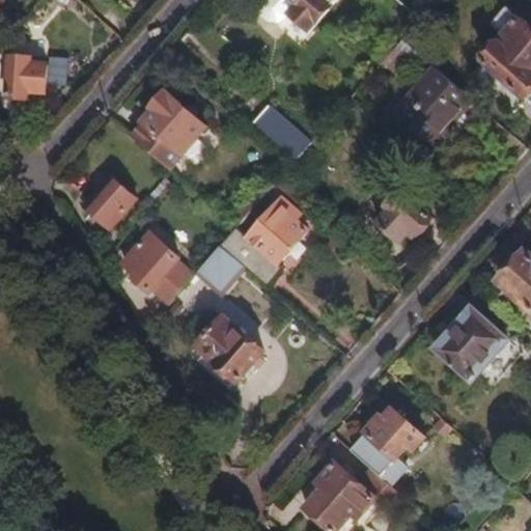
[(307,33),(335,0),(257,0),(256,5),(259,15),(266,21),(276,23),(283,19),(287,16),(307,33)]
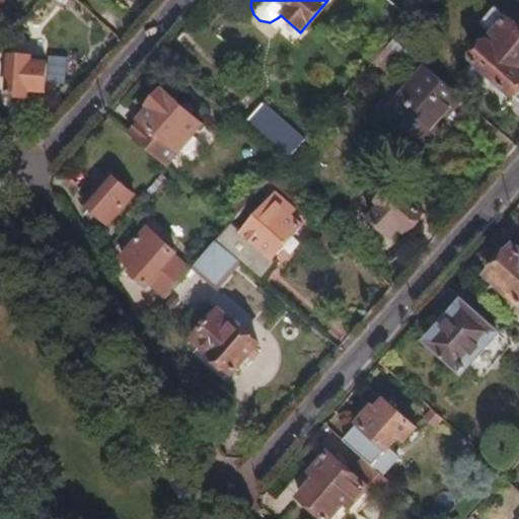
[(502,110),(518,91),(518,28),(496,8),(480,26),(493,38),(460,74),(502,110)]
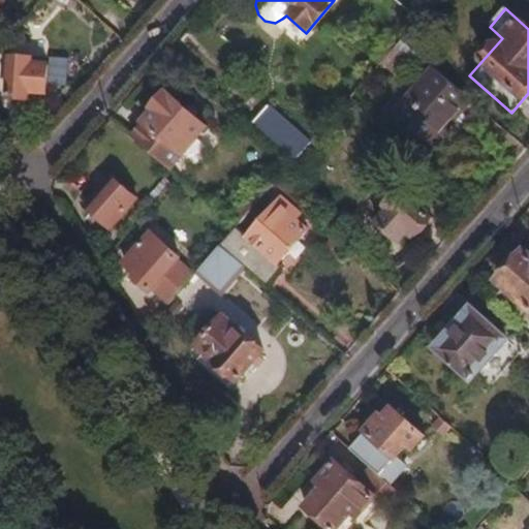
[(417,22),(405,11),(397,21),(408,32),(417,22)]
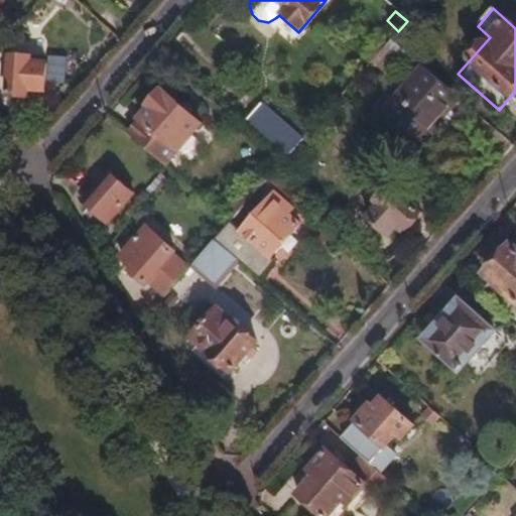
[(405,37),(414,28),(407,21),(398,31),(392,38),(395,41),(402,34),(405,37)]
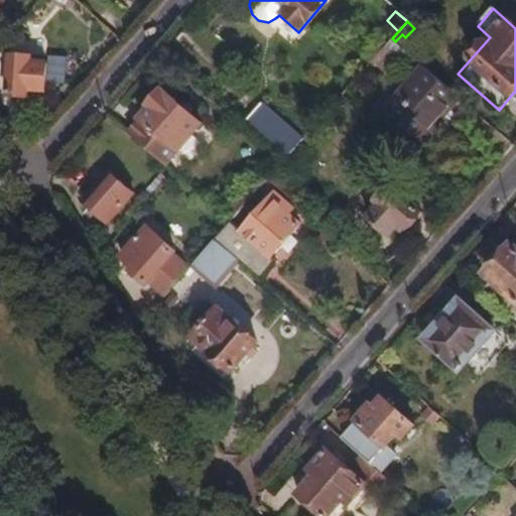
[(0,49),(4,53),(24,32),(18,27),(0,46),(0,49)]
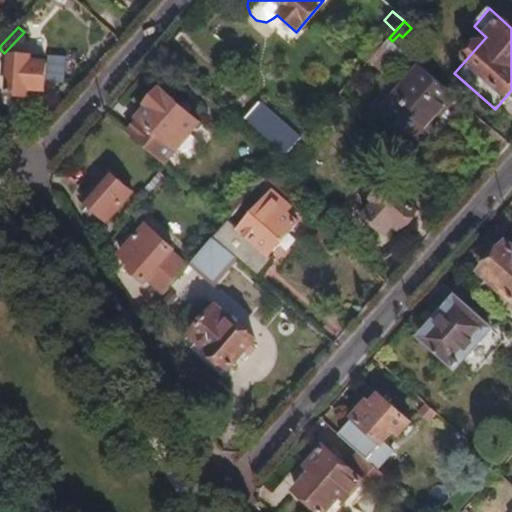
[(447,110),(457,98),(418,64),(380,107),(420,141),(423,138),(432,145),(456,118),(447,110)]
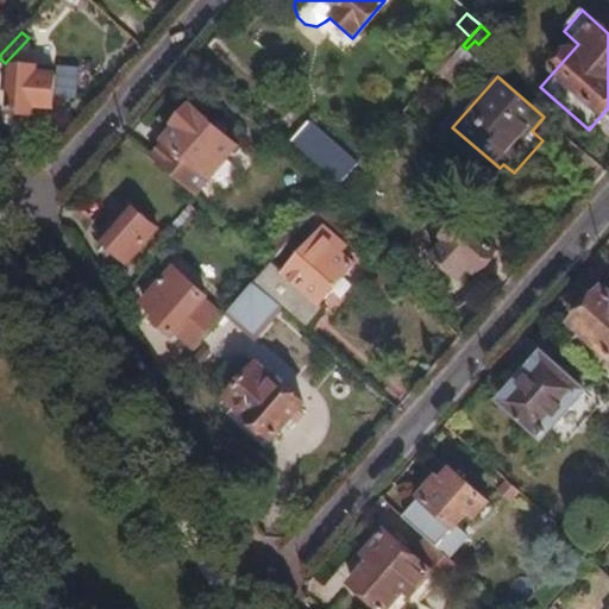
[(46,118),(45,87),(26,87),(26,80),(1,81),(2,127),(27,127),(27,119),(46,118)]
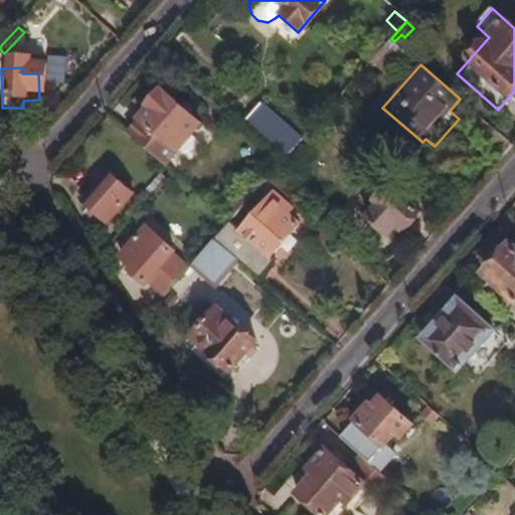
[(164,165),(199,125),(186,114),(187,113),(163,91),(147,109),(149,110),(128,133),(164,165)]
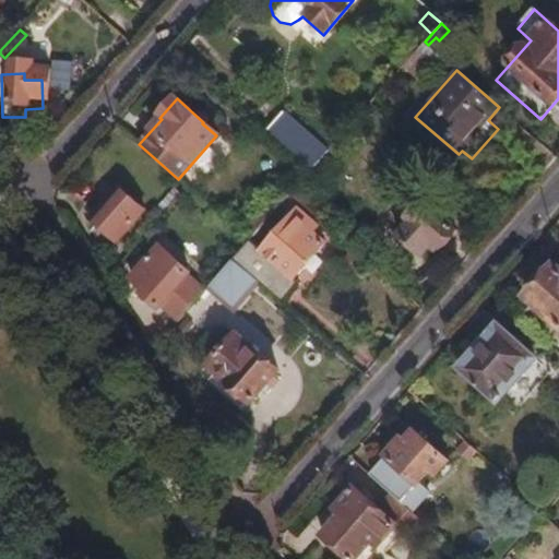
[(329,150),(289,114),(272,133),(312,169),(329,150)]
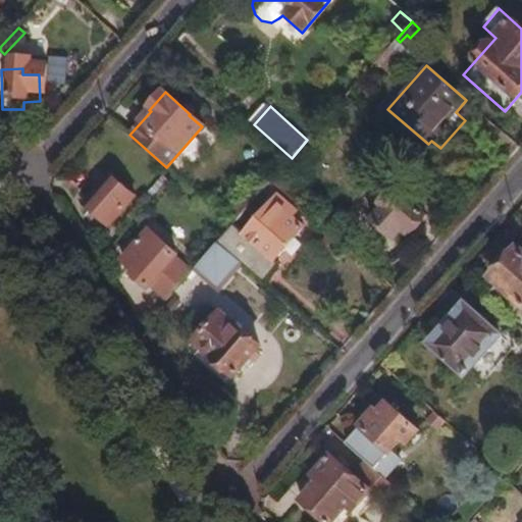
[(418,160),(398,143),(392,151),(411,168),(418,160)]
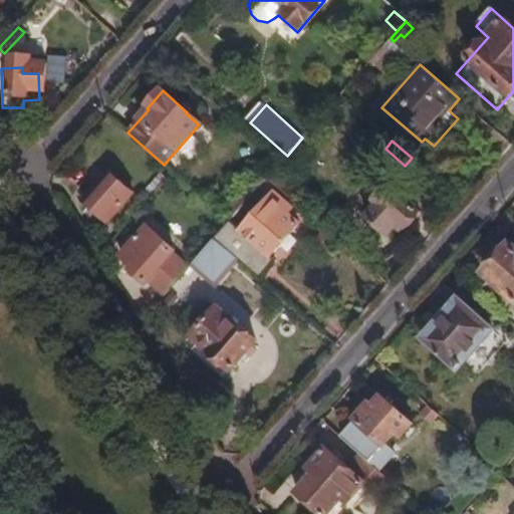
[(299,196),(272,172),(266,179),(293,202),(299,196)]
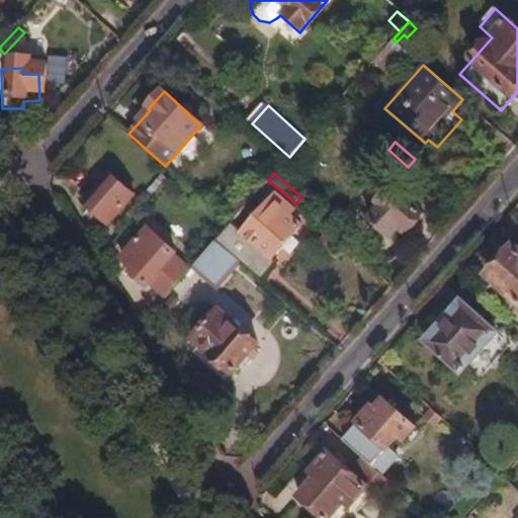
[(105,226),(132,195),(106,174),(80,203),(105,226)]
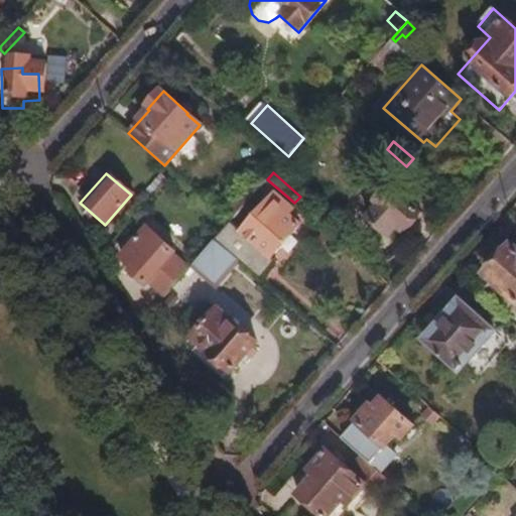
[(145,202),(165,178),(159,173),(139,196),(145,202)]
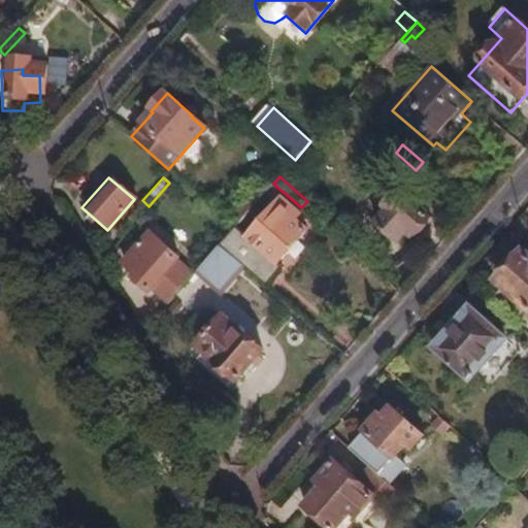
[(431,220),(399,191),(385,206),(388,210),(376,224),(397,242),(409,229),(417,235),(431,220)]
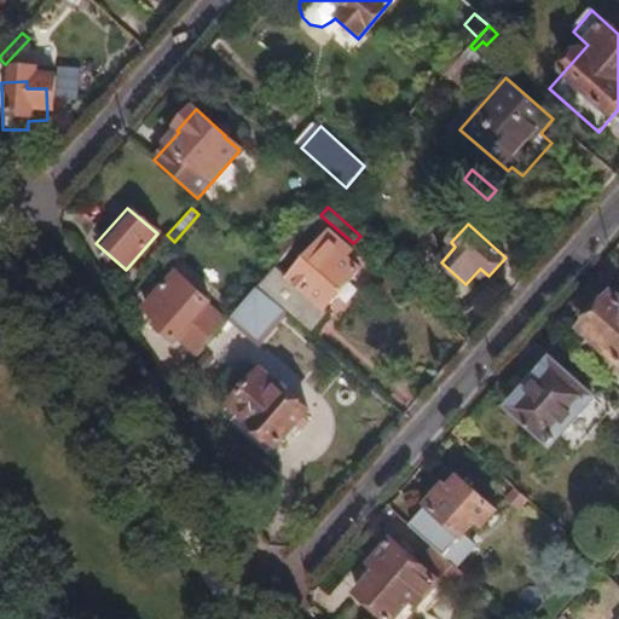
[(325,311),(360,270),(343,255),(350,248),(330,231),(290,278),(276,266),(275,267),(256,288),(285,312),(300,325),(318,305),(325,311)]
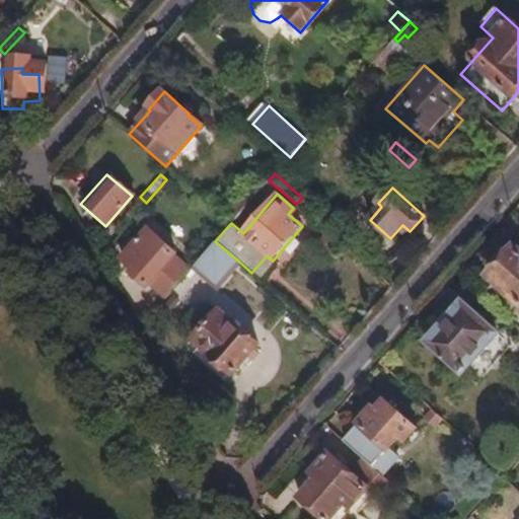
[(189,271),(145,232),(118,263),(131,274),(129,277),(144,290),(146,288),(162,301),(189,271)]
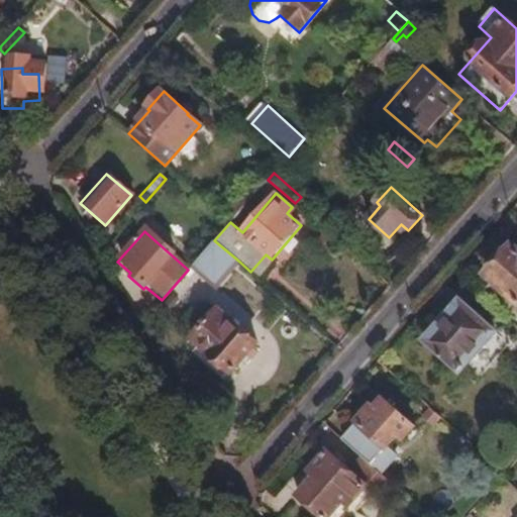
[(215,289),(238,261),(214,240),(190,268),(215,289)]
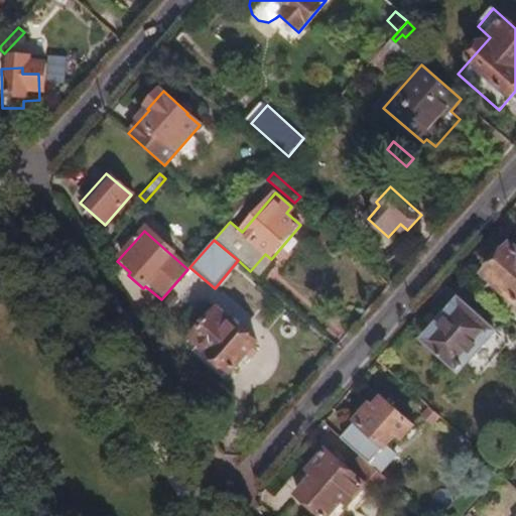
[(515,248),(513,246),(488,273),(493,278),(482,290),(515,319),(515,248)]
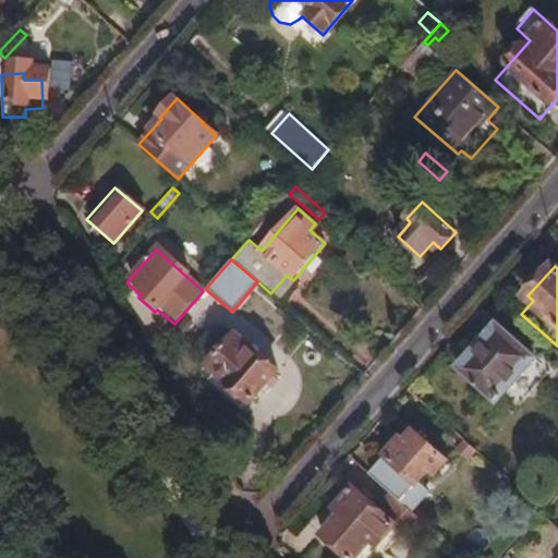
[(497,399),(538,353),(504,322),(463,368),(497,399)]
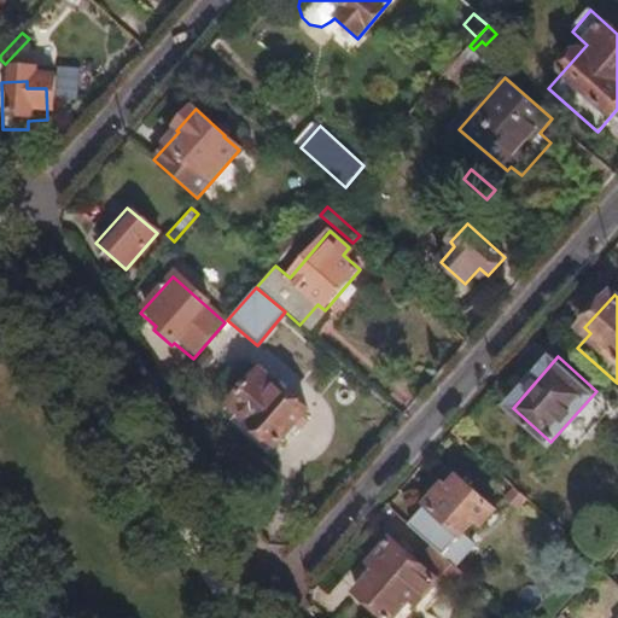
[(273,452),(303,418),(257,377),(228,410),(234,415),(226,425),(263,458),(270,449),(273,452)]
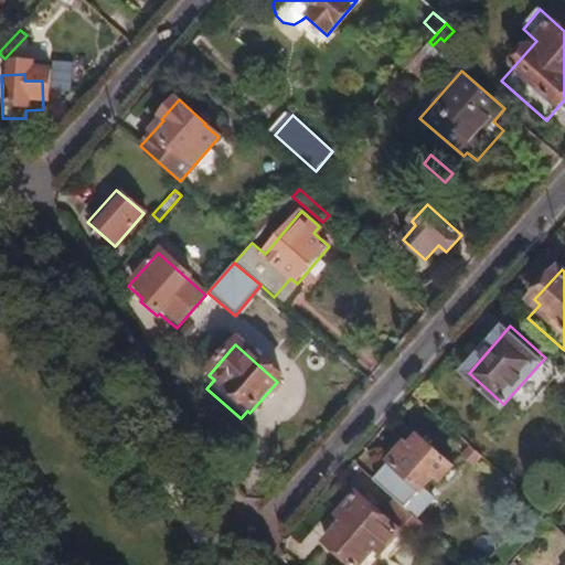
[(443,481),(455,467),(422,438),(413,448),(407,445),(375,481),(396,500),(402,504),(418,486),(424,491),(437,477),(443,481)]
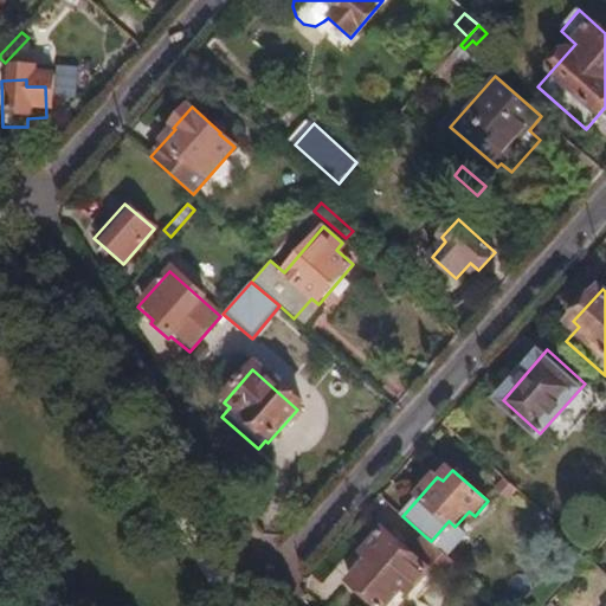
[(508,498),(516,490),(504,479),(497,489),(508,498)]
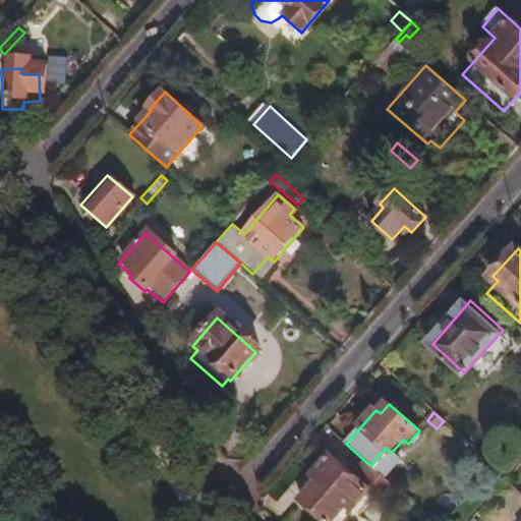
[(352,511),(371,489),(382,499),(393,485),(370,465),(365,461),(354,473),(331,454),(312,475),(317,480),(301,500),(325,520),(333,520),(346,506),(352,511)]
